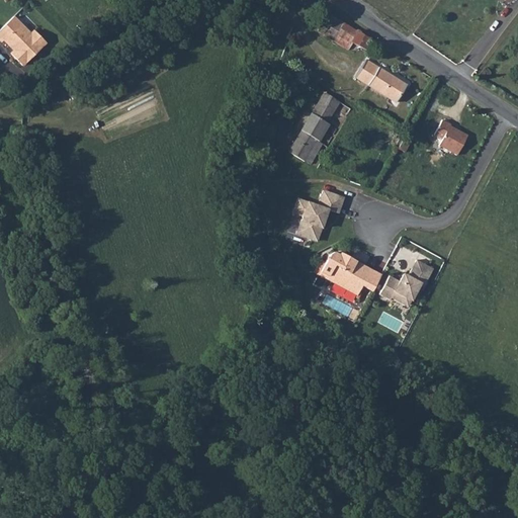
[(327,13),(322,22),(318,30),(318,31),(348,50),(352,44),(371,53),(376,41),(356,31),(343,22),(327,13)]
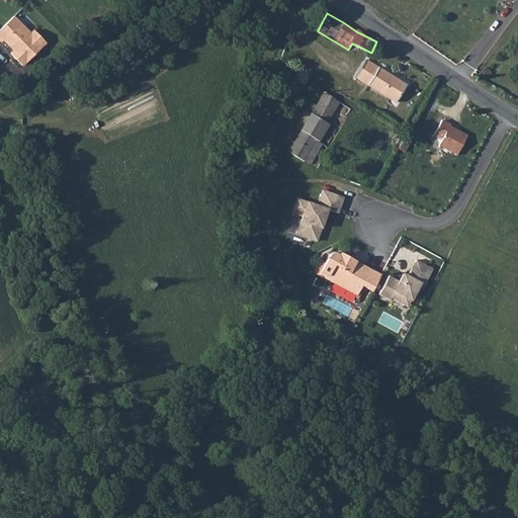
[(29,33),(12,16),(0,27),(0,39),(0,40),(2,38),(9,46),(12,46),(14,49),(10,53),(22,65),(45,42),(32,30),(29,33)]
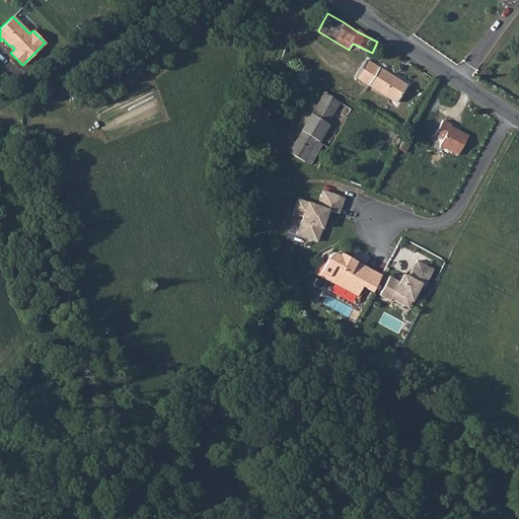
[(314,27),(318,30),(322,22),(317,20),(314,27)]
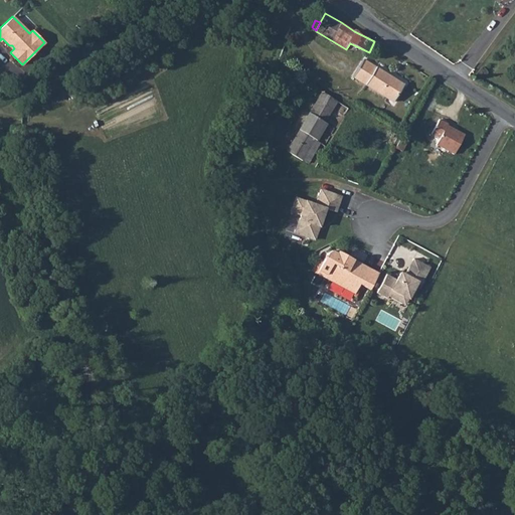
[(392,102),(403,83),(362,59),(352,76),(392,102)]
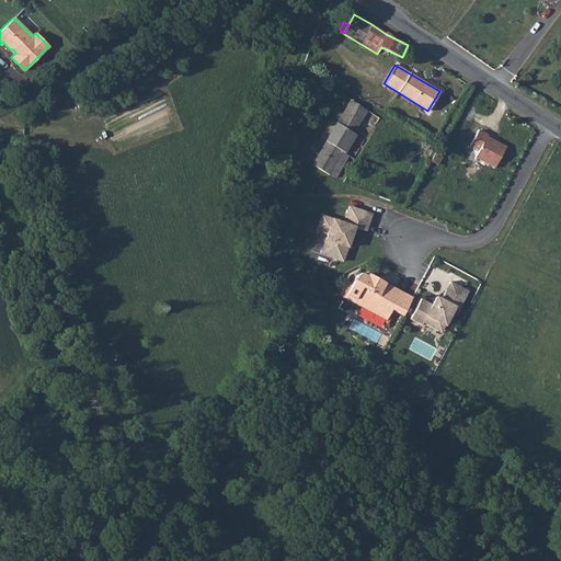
[(350,100),(336,123),(354,133),(367,111),(350,100)]
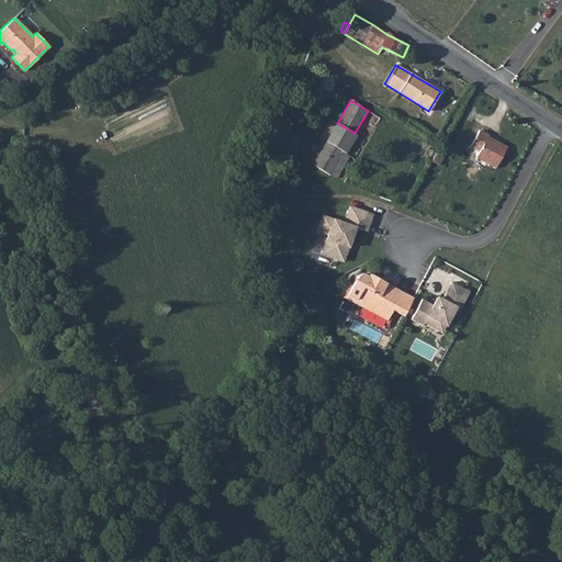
[(346,153),(357,134),(355,133),(337,123),(326,142),(346,153)]
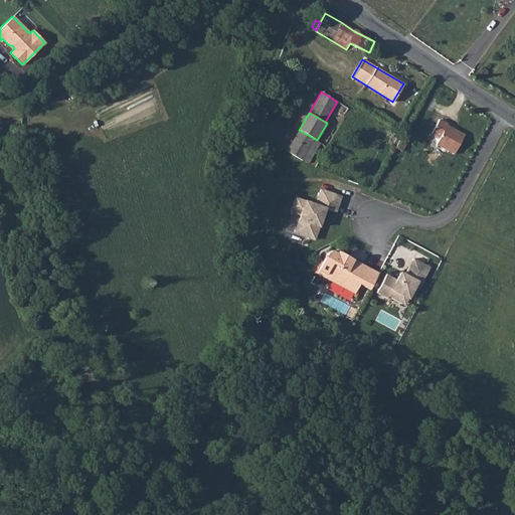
[(448,124),(439,119),(432,134),(440,138),(436,145),(454,154),(465,135),(447,125),(448,124)]
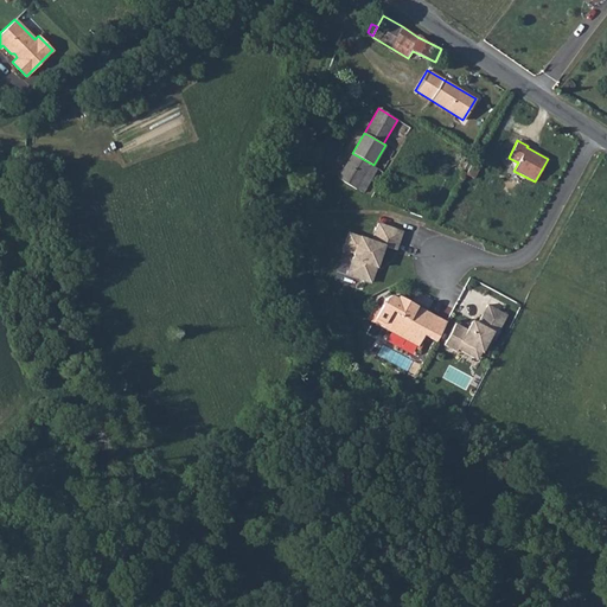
[(364,192),(378,168),(374,165),(352,153),(338,178),(357,189),(364,192)]
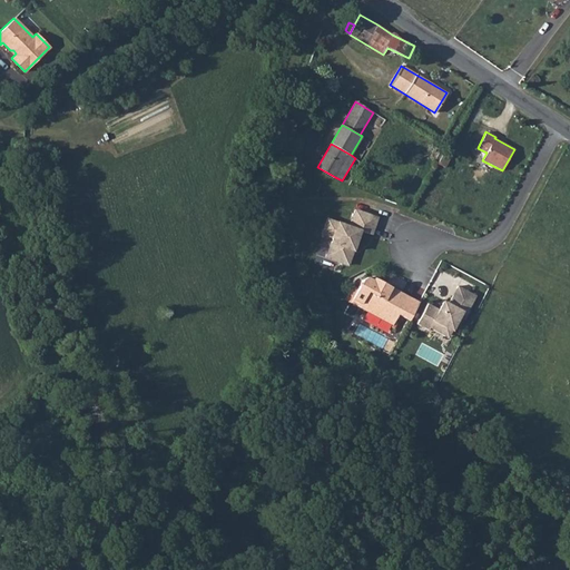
[(453,151),(445,147),(438,164),(444,167),(453,151)]
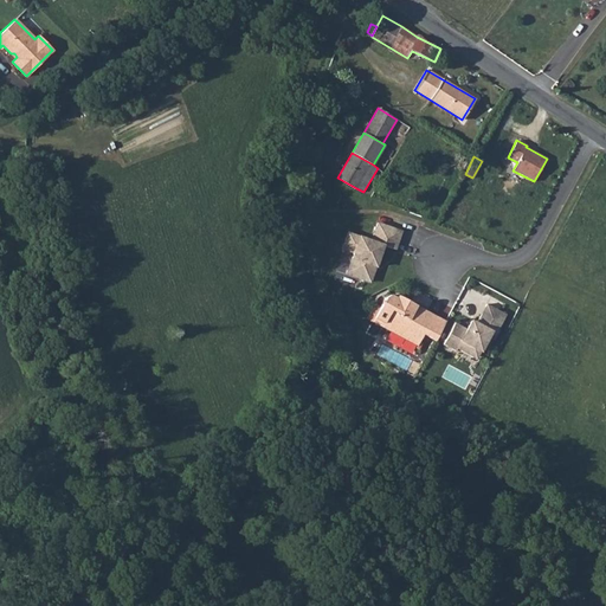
[(372,197),(386,173),(378,168),(363,192),(372,197)]
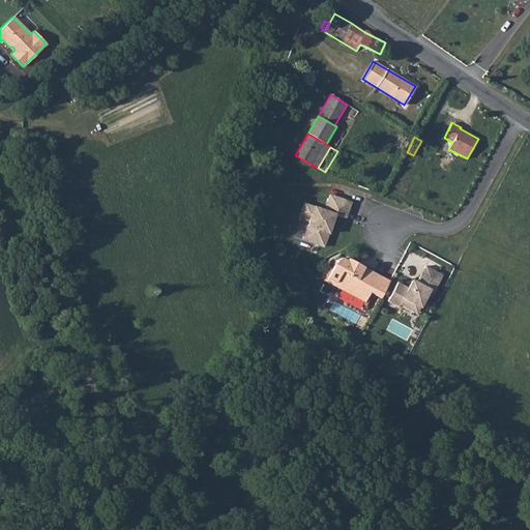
[(352,201),(331,194),(326,210),(305,203),(300,216),(311,221),(304,238),(325,245),(335,213),(347,216),(352,201)]
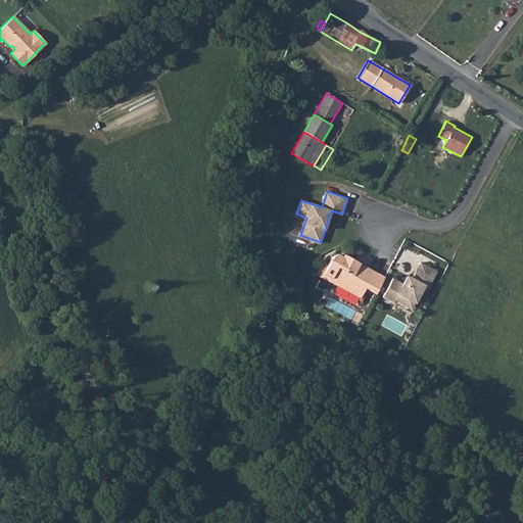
[(340,254),(333,256),(324,274),(341,283),(349,291),(361,297),(366,288),(375,293),(384,276),(357,260),(353,268),(349,266),(349,260),(351,257),(341,252),(340,254)]
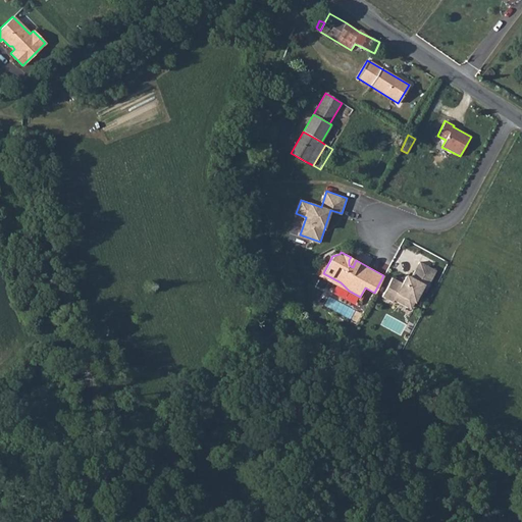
[(393,277),(382,296),(394,301),(395,299),(396,296),(413,305),(423,286),(426,289),(436,270),(420,261),(409,281),(404,279),(403,282),(393,277)]
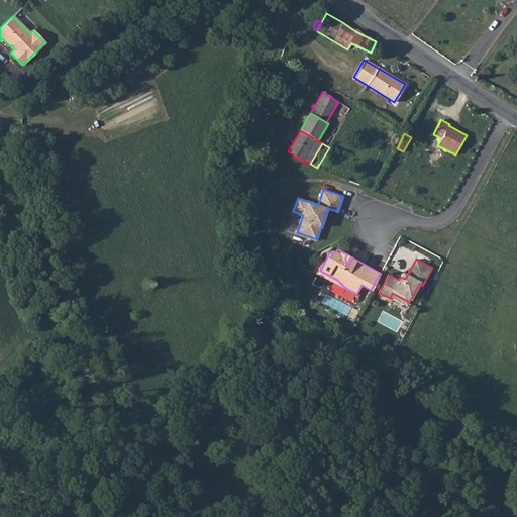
[(337,280),(320,271),(318,274),(345,288),(337,280)]
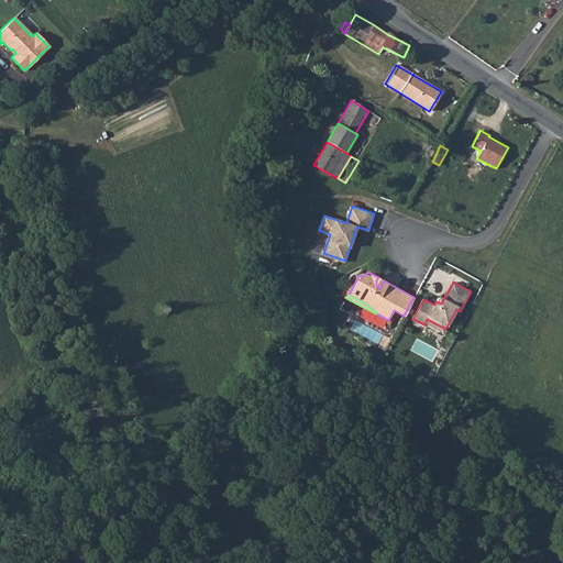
[(445,329),(427,319),(426,322),(443,332),(445,329)]
